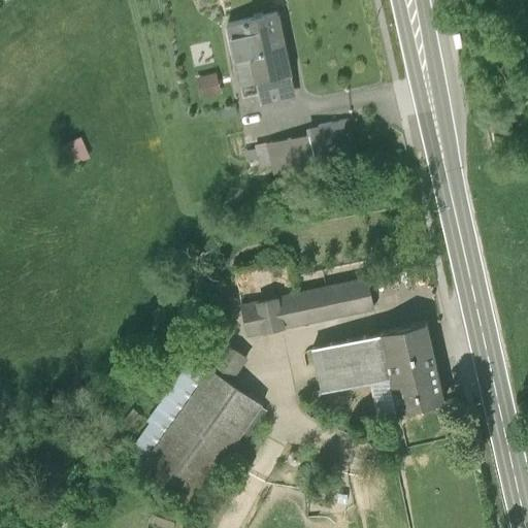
[(277,14),(224,27),(238,86),(256,81),(291,74),(277,14)]
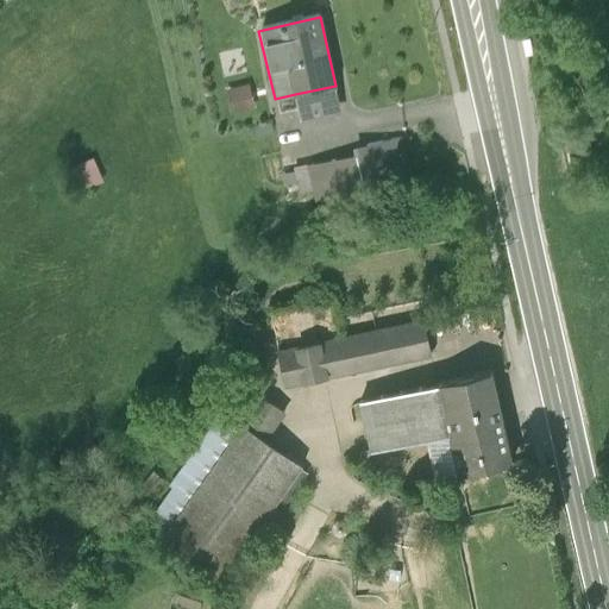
[(250,85),(226,89),(231,113),(255,108),(250,85)]
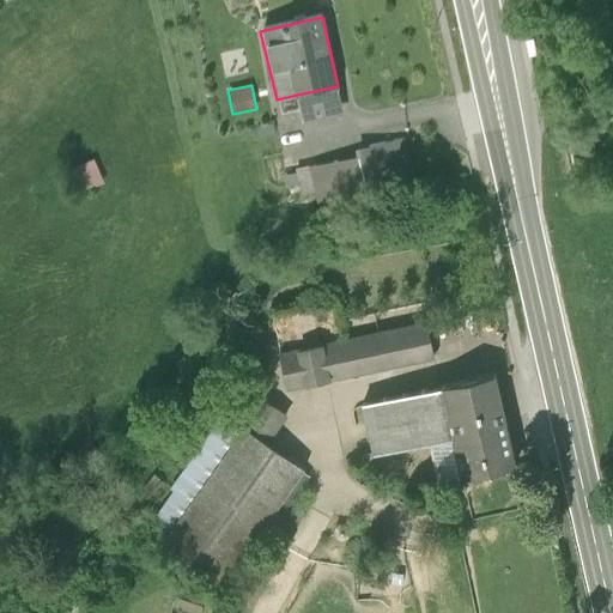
[(338,86),(297,95),(303,123),(344,115),(338,86)]
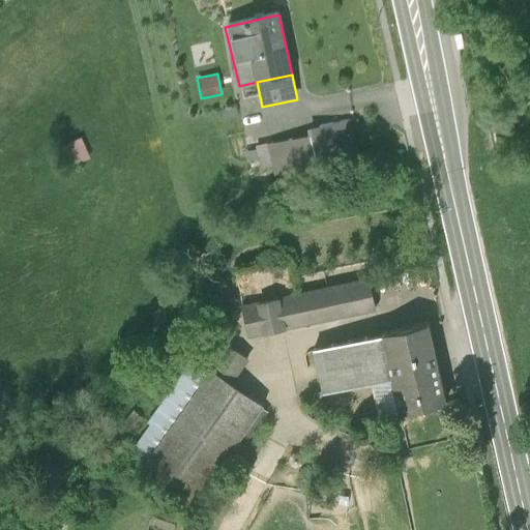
[(350,119),(307,129),(310,135),(317,167),(359,157),(350,119)]
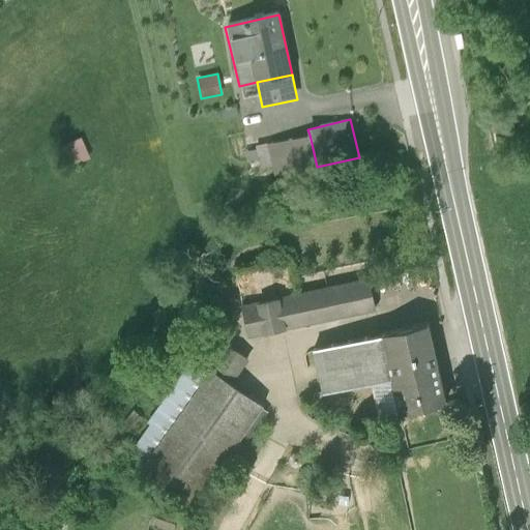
[(317,167),(310,135),(256,147),(261,169),(271,167),(273,177),(317,167)]
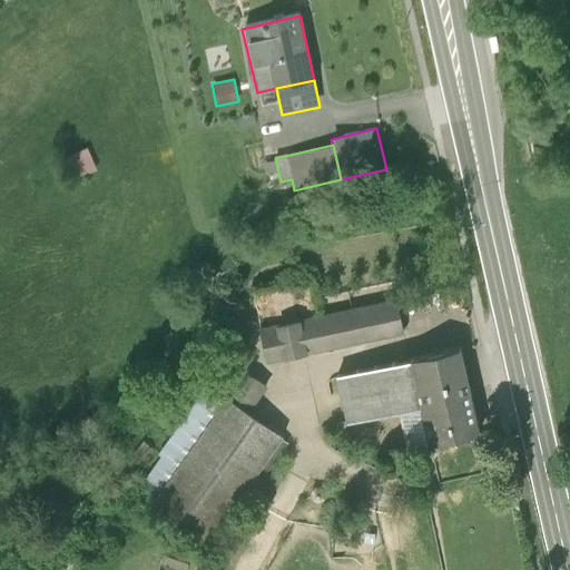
[(95,169),(87,149),(65,157),(74,178),(95,169)]
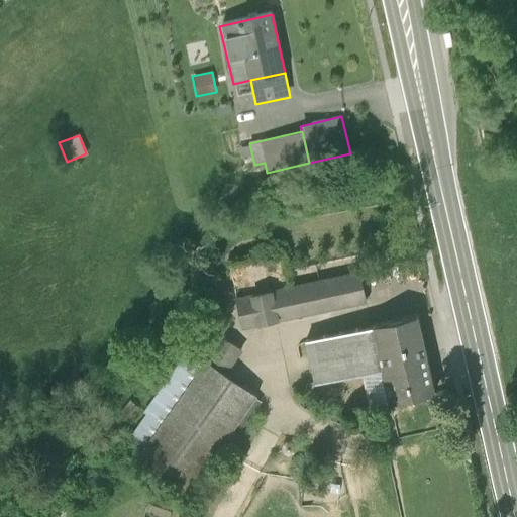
[(359,270),(234,297),(242,330),(367,303),(359,270)]
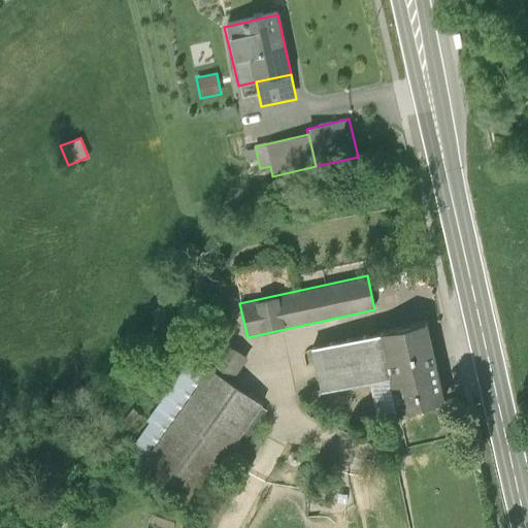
[(427,322),(311,348),(322,392),(390,376),(397,413),(446,401),(427,322)]
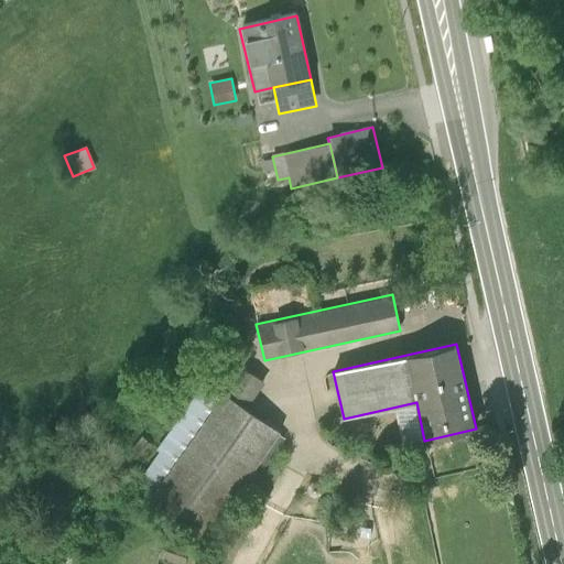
[(205,380),(247,409),(266,381),(223,353),(205,380)]
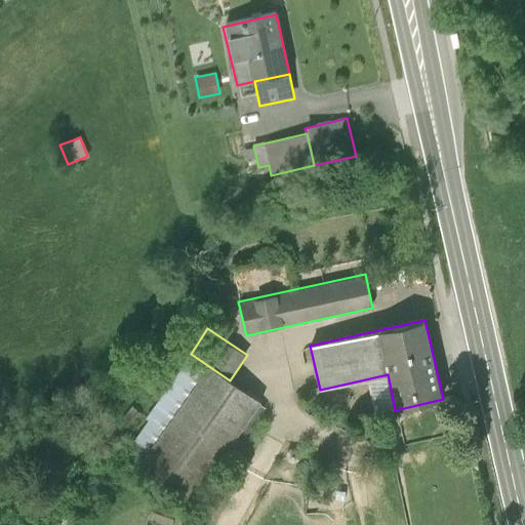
[(230,380),(191,354),(123,458),(193,503),(260,399),(230,380)]
